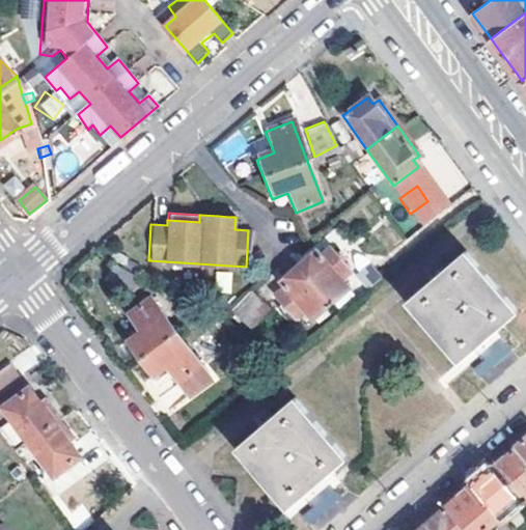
[(302,309),(307,317),(344,286),(338,278),(349,270),(328,246),(317,253),(314,250),(276,280),(280,285),(271,293),(292,317),(302,309)]
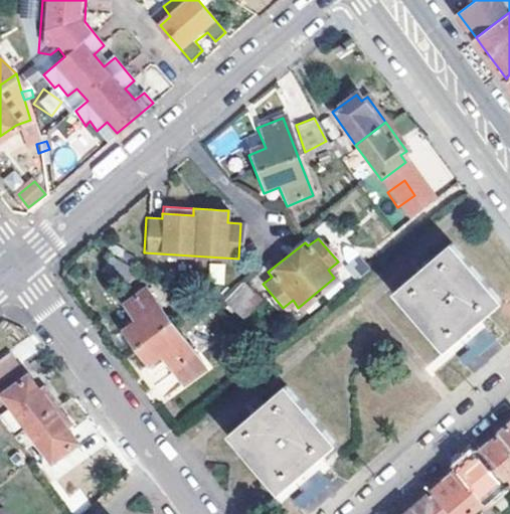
[(442,351),(456,338),(471,325),(485,313),(499,301),(450,244),(392,295),(442,351)]
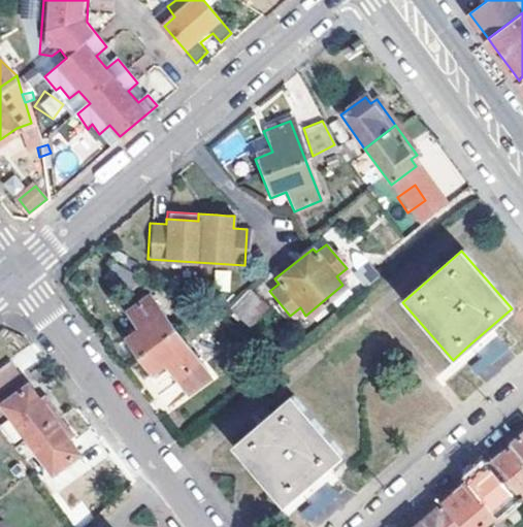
[(351,273),(362,287),(377,274),(366,261),(351,273)]
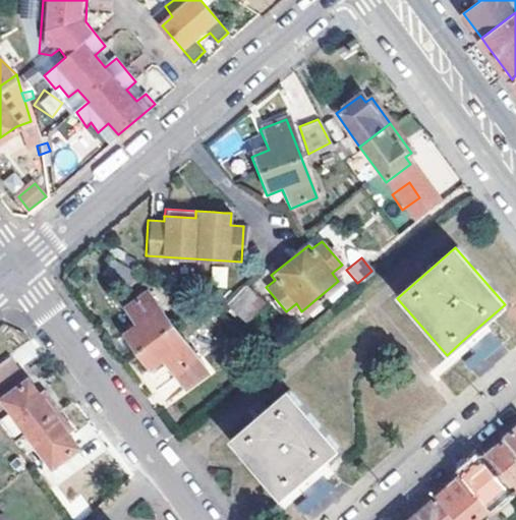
[(241,323),(262,302),(241,282),(221,302),(241,323)]
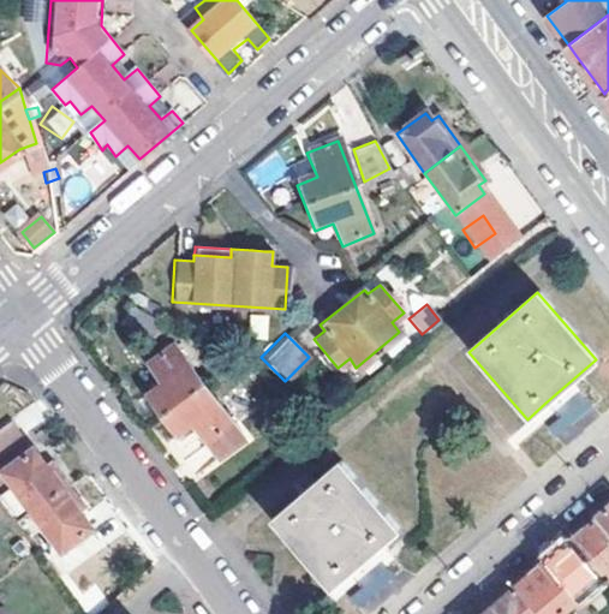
[(186,423),(213,458),(240,437),(172,346),(145,367),(159,385),(143,397),(171,434),(186,423)]
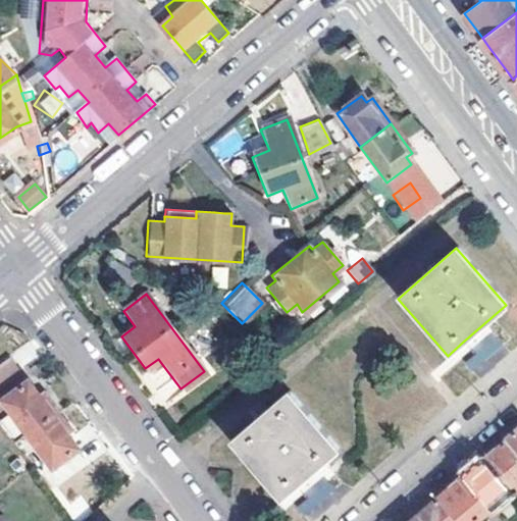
[(507,335),(492,317),(477,329),(462,343),(478,361),(507,335)]
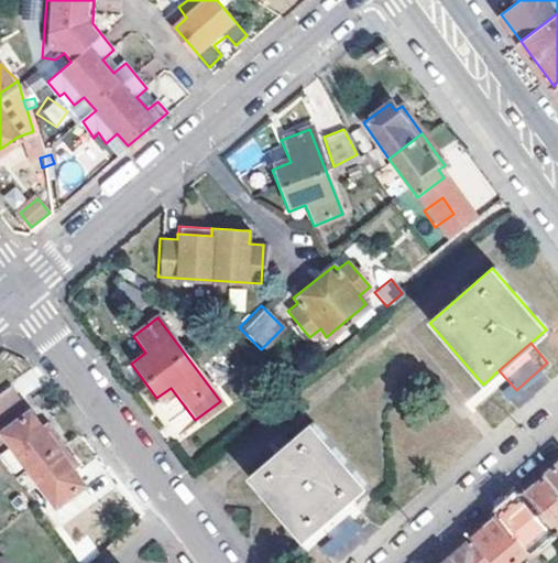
[(0,408),(14,400),(6,386),(0,389),(0,408)]
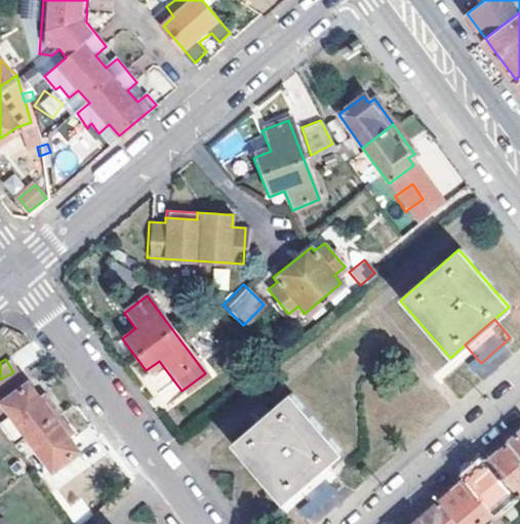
[(475,369),(481,376),(486,371),(480,364),(475,369)]
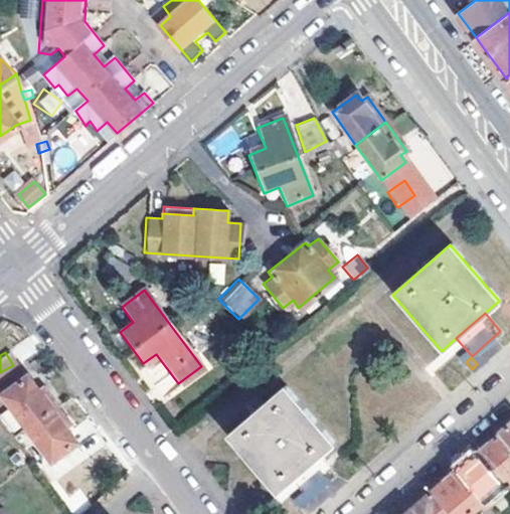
[(0,393),(47,460),(71,444),(56,422),(61,418),(43,394),(38,397),(23,377),(0,393)]
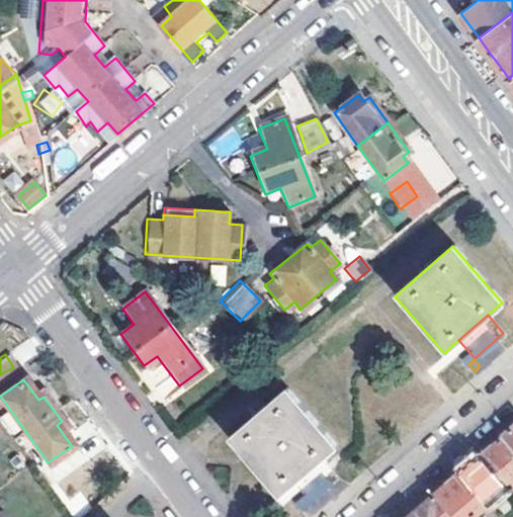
[(276,497),(291,484),(306,471),(320,458),(334,446),(283,390),(225,439),(276,497)]
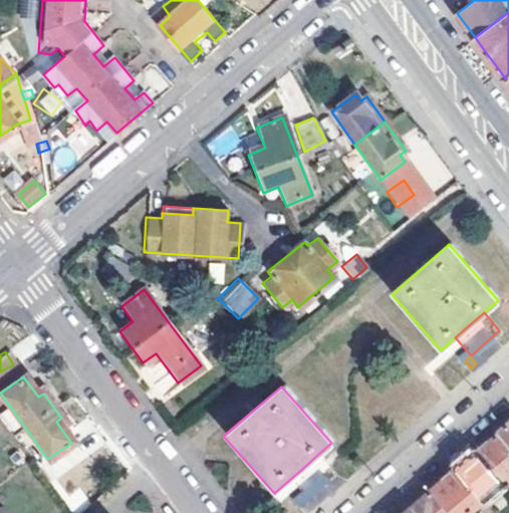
[(508,422),(501,429),(496,433),(508,449),(508,422)]
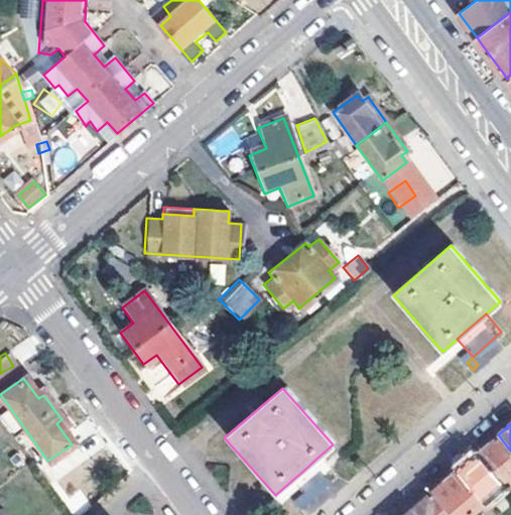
[(503,483),(506,487),(510,482),(510,451),(498,434),(482,448),(478,453),(503,483)]
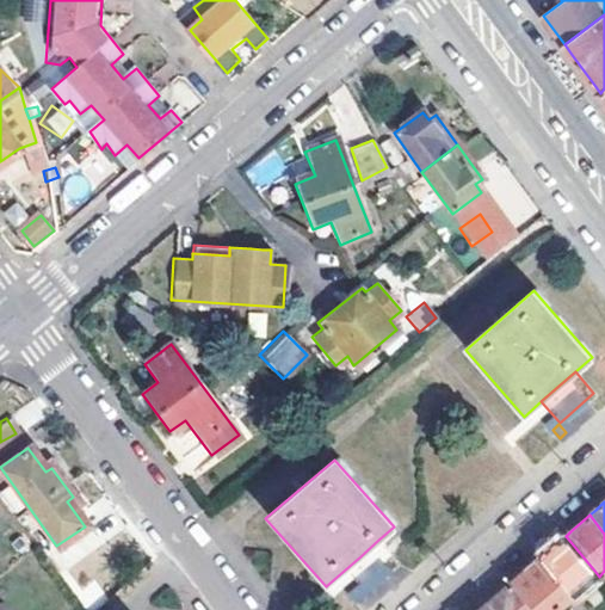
[(539,558),(569,595),(596,572),(566,536),(547,552),(539,558)]
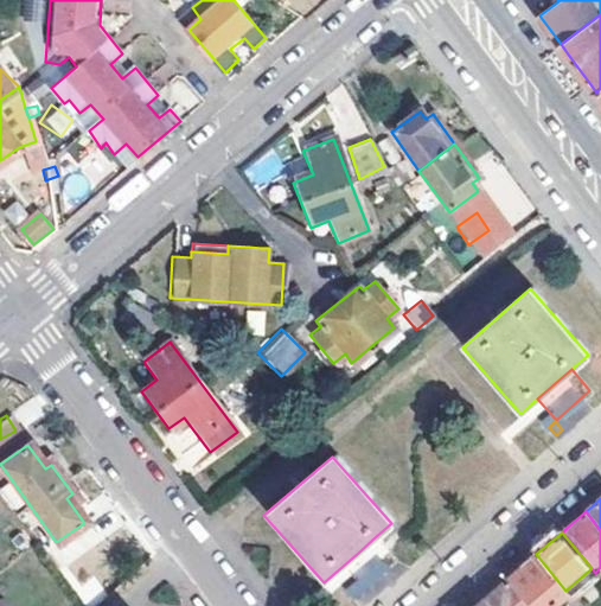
[(394,559),(375,537),(358,553),(341,567),(362,588),(394,559)]
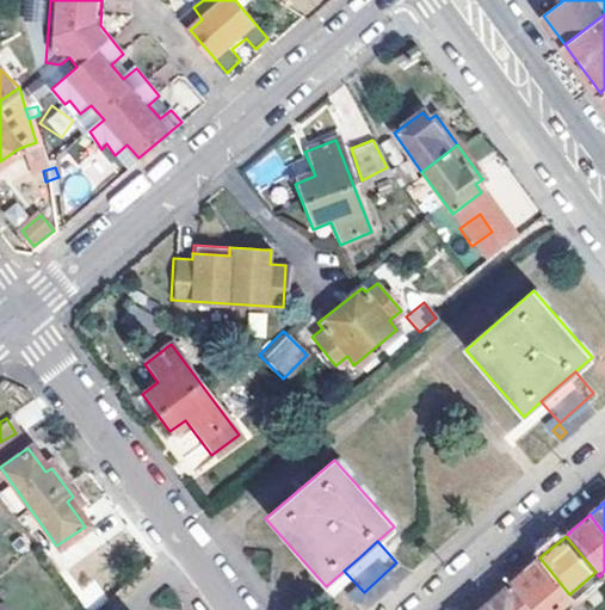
[(535,609),(549,609),(569,595),(539,558),(520,574),(511,581),(535,609)]
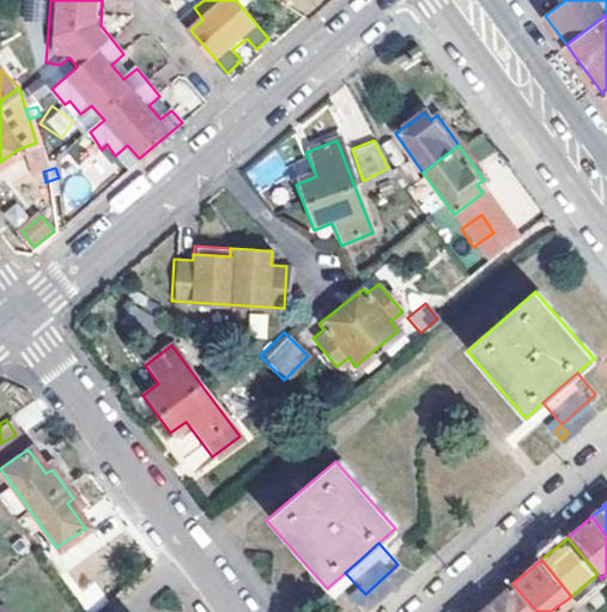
[(495,599),(487,605),(492,611),(536,611),(513,583),(495,599)]
